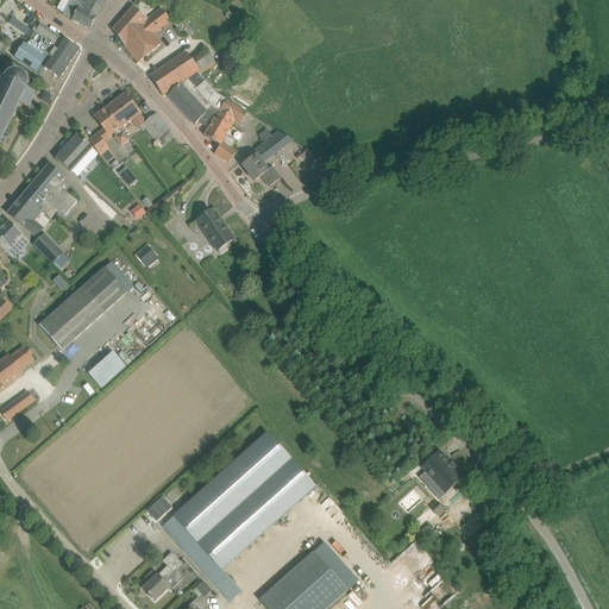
[(73,20),(90,31),(98,18),(96,18),(100,13),(74,0),(71,0),(64,14),(74,19),(73,20)]
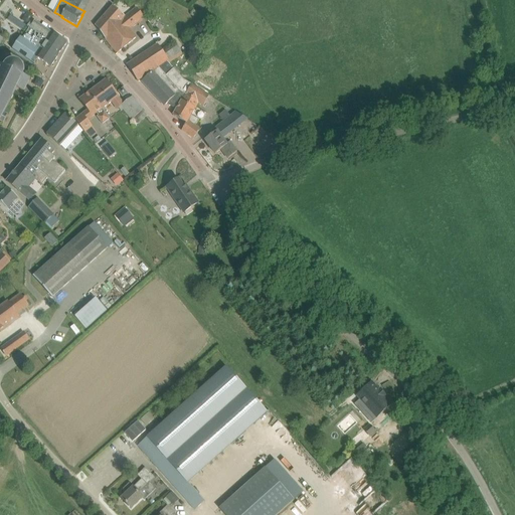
[(62,0),(84,11),(90,0),(70,0),(69,2),(66,0),(62,0)]
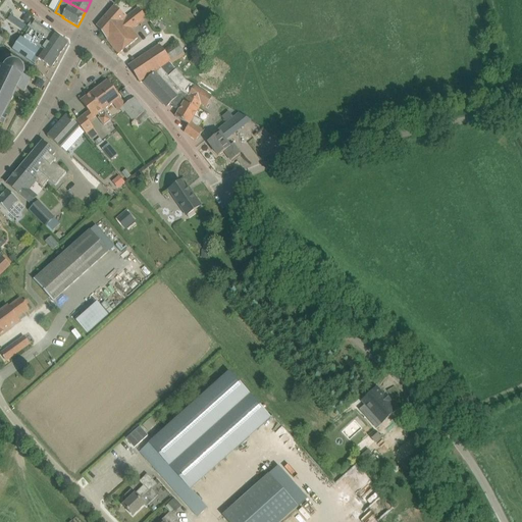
[(126,17),(115,6),(97,27),(118,54),(139,36),(133,29),(136,27),(147,17),(139,7),(126,17)]
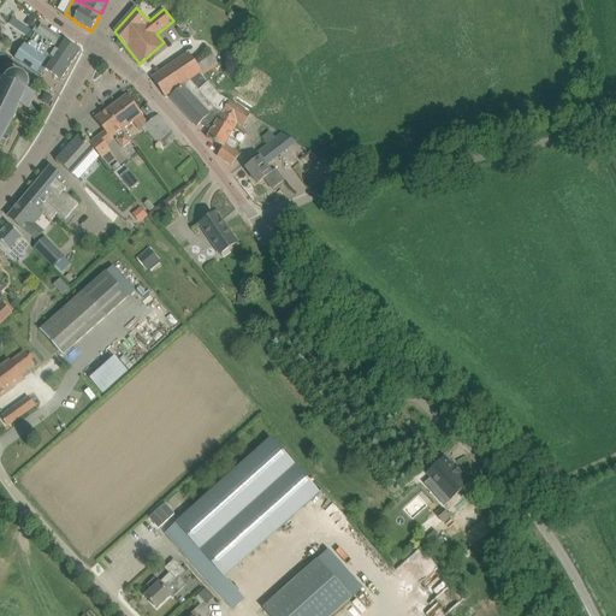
[(9,24),(24,35),(28,29),(13,18),(9,24)]
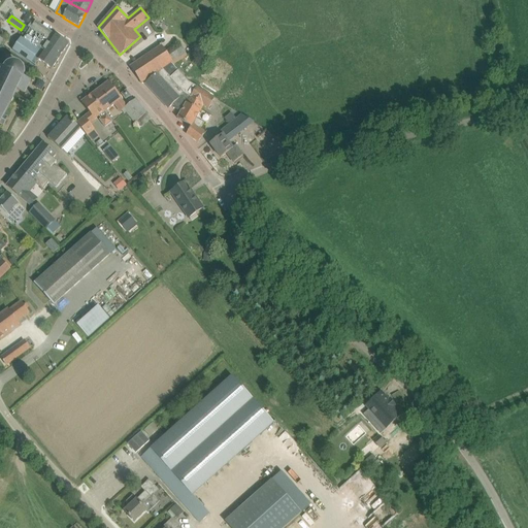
[(12,51),(36,65),(39,60),(53,68),(69,42),(35,22),(34,21),(23,39),(21,38),(23,40),(14,52),(12,51)]
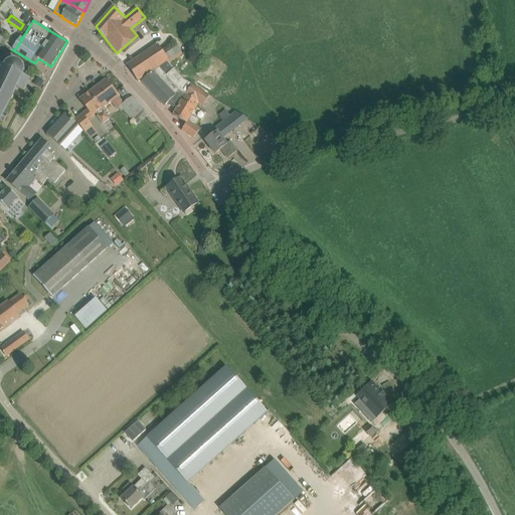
[(138,81),(141,79),(153,71),(168,62),(169,61),(162,50),(158,45),(128,65),(127,65),(138,81)]
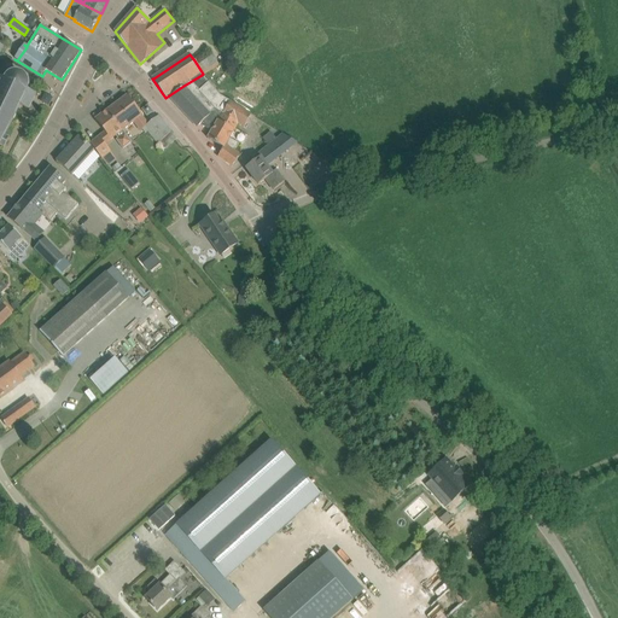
[(214,56),(199,64),(205,74),(220,65),(214,56)]
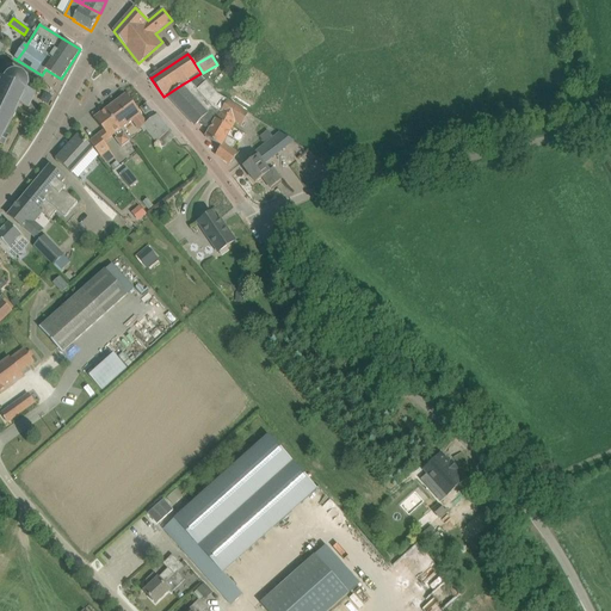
[(20,104),(29,109),(36,94),(28,90),(29,86),(29,84),(30,84),(30,81),(28,82),(28,80),(26,79),(20,75),(13,75),(13,73),(12,74),(12,75),(11,76),(8,78),(0,73),(0,148),(1,147),(0,146),(0,143),(1,143),(5,144),(10,136),(5,134),(20,104)]
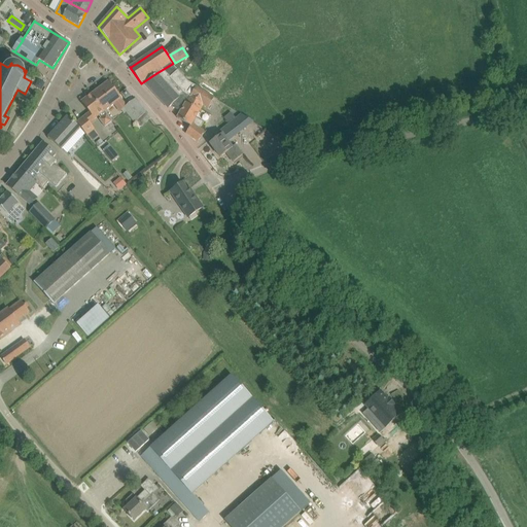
[(179,109),(182,110),(186,103),(200,112),(203,106),(208,109),(215,99),(197,88),(188,82),(177,70),(172,64),(156,73),(145,83),(169,108),(173,105),(175,107),(178,109),(179,109)]
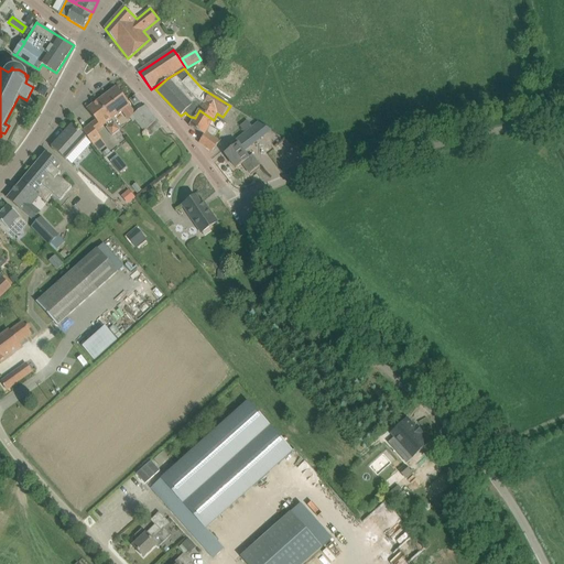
[(117,87),(99,100),(112,119),(114,119),(122,112),(129,120),(131,118),(133,121),(136,120),(148,137),(162,126),(152,114),(145,106),(136,114),(130,106),(131,106),(117,87)]
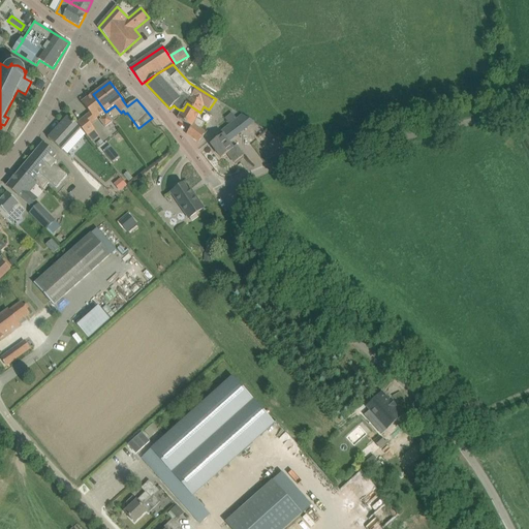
[(82,102),(90,114),(95,120),(99,117),(101,119),(99,120),(105,127),(113,122),(106,112),(105,112),(93,94),(82,102)]
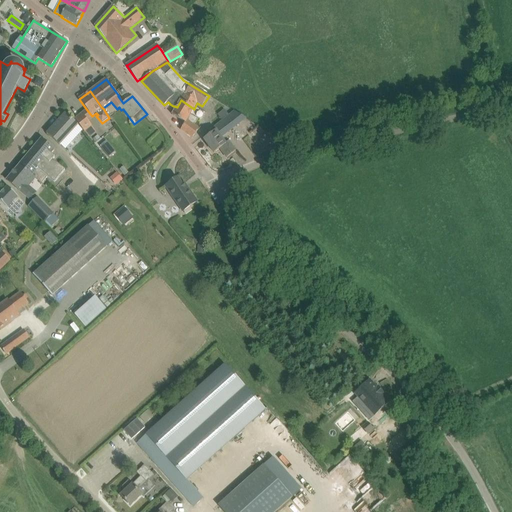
[(181,130),(192,138),(198,129),(193,125),(197,119),(190,114),(194,109),(181,100),(177,107),(172,115),(186,123),(181,130)]
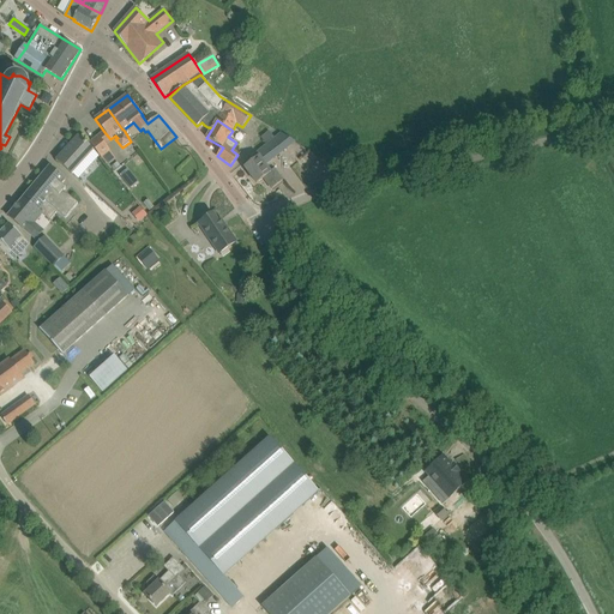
[(262,138),(268,145),(271,142),(276,139),(270,131),(262,138)]
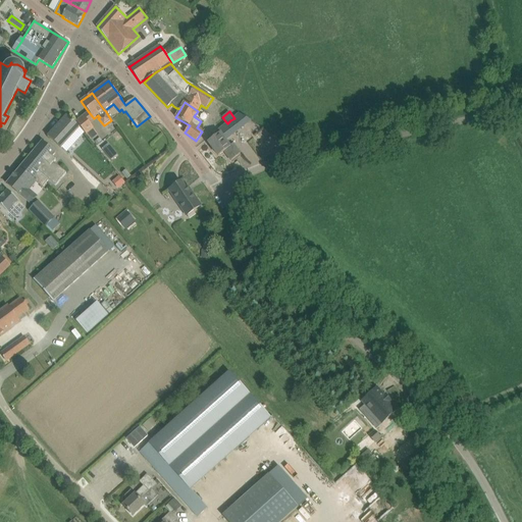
[(81,127),(67,115),(48,136),(61,149),(62,149),(80,128),(81,127)]
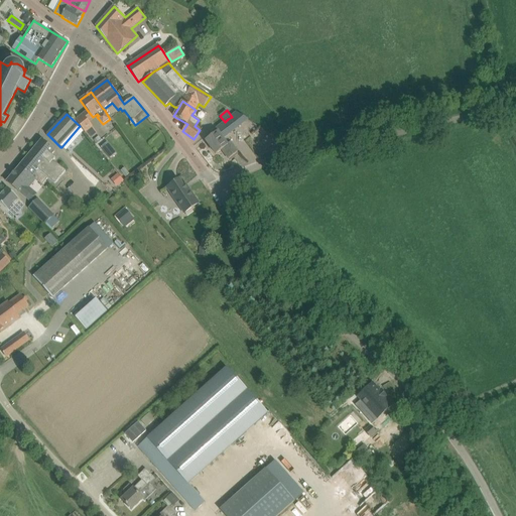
[(76,120),(82,128),(86,132),(86,133),(93,127),(94,127),(90,122),(88,120),(83,114),(76,120)]
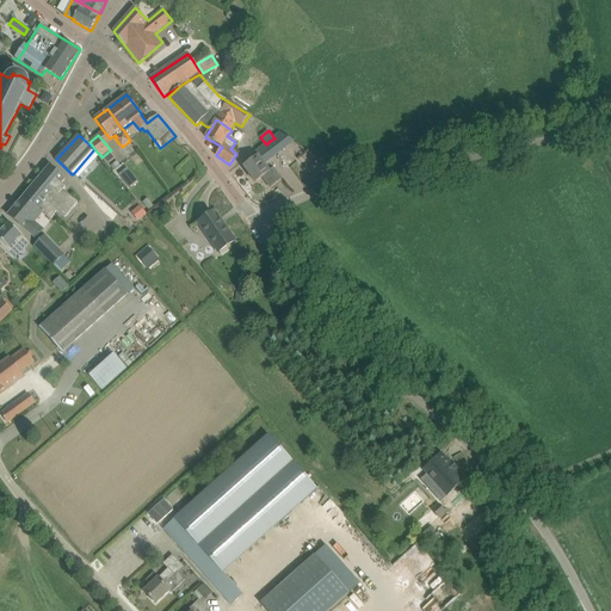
[(258,158),(245,167),(255,183),(263,177),(271,187),(282,179),(275,170),(270,172),(264,164),(278,154),(270,141),(266,144),(255,153),(259,158),(258,158)]
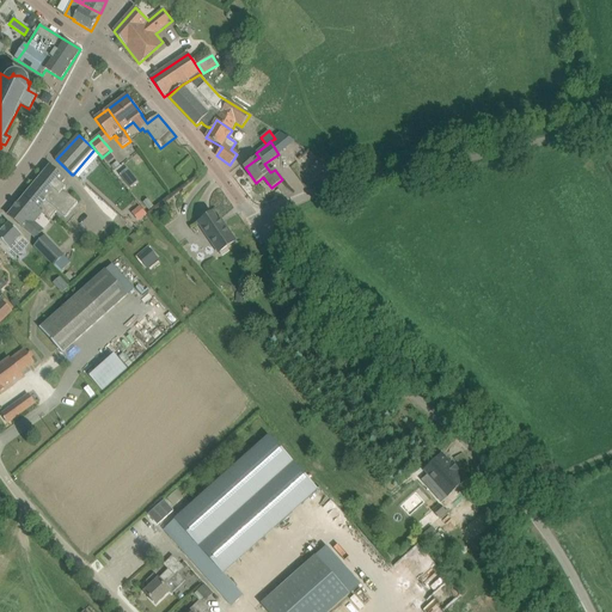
[(50,166),(24,197),(35,207),(36,204),(41,209),(40,212),(42,214),(43,213),(50,219),(56,210),(66,218),(78,202),(63,190),(66,188),(62,184),(66,181),(50,166)]
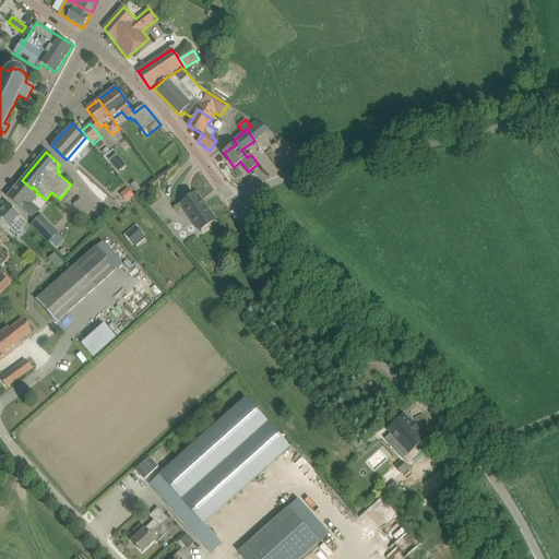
[(115,171),(125,167),(119,153),(109,156),(115,171)]
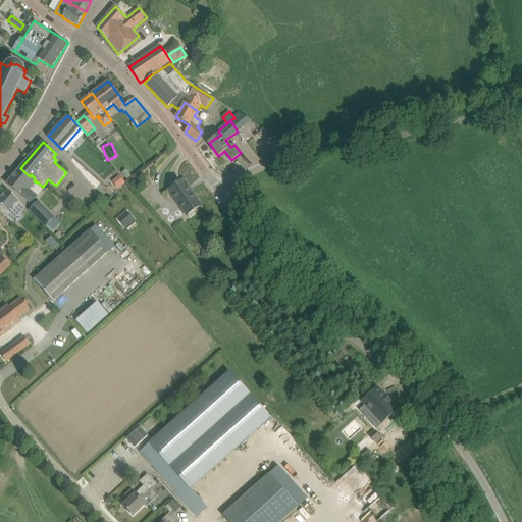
[(20,168),(7,184),(20,195),(20,196),(31,204),(38,196),(31,190),(36,183),(34,180),(35,178),(31,174),(30,176),(20,168)]
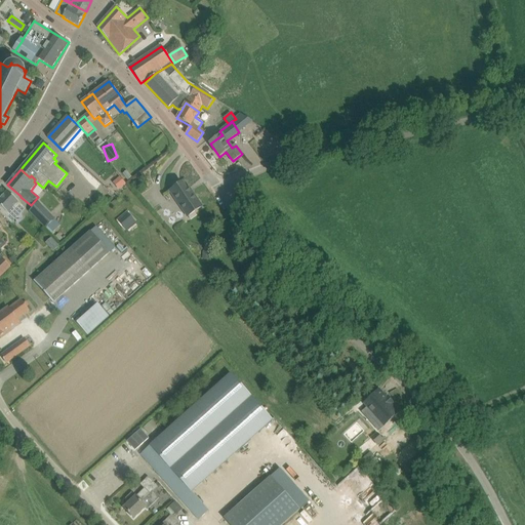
[(122,174),(128,180),(132,177),(127,170),(122,174)]
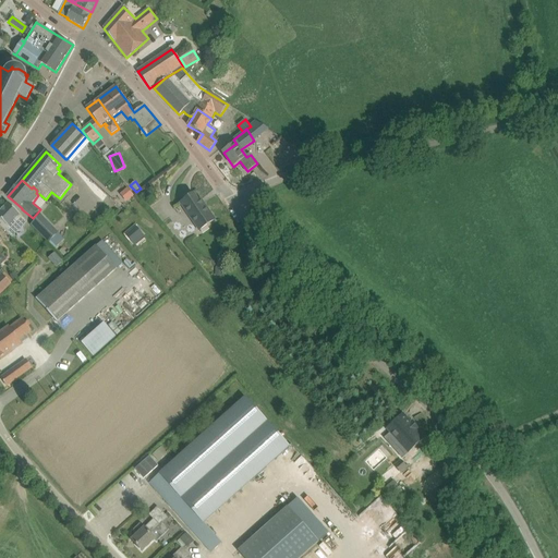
[(128,189),(121,194),(126,202),(133,195),(128,189)]
